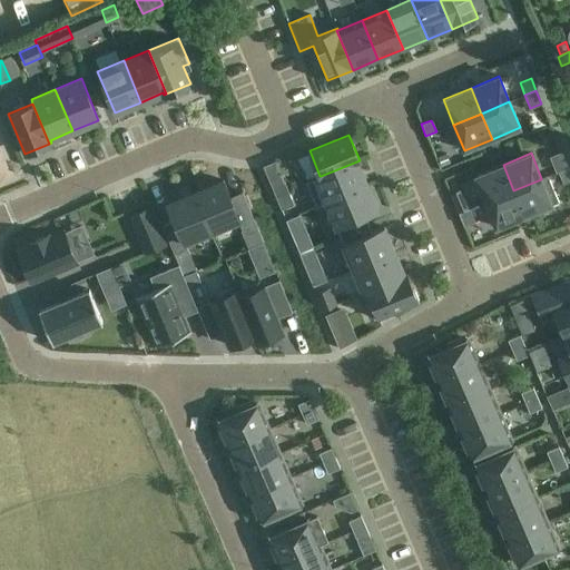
[(557,173),(558,172),(568,168),(561,153),(550,157),(557,173)]
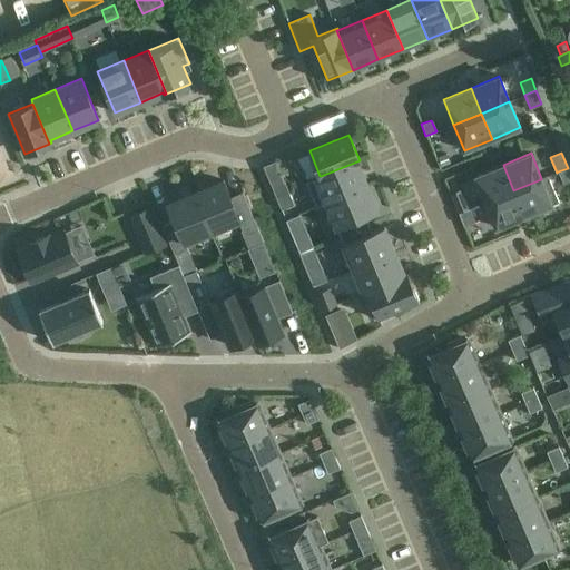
[(441,166),(450,163),(446,154),(438,157),(441,166)]
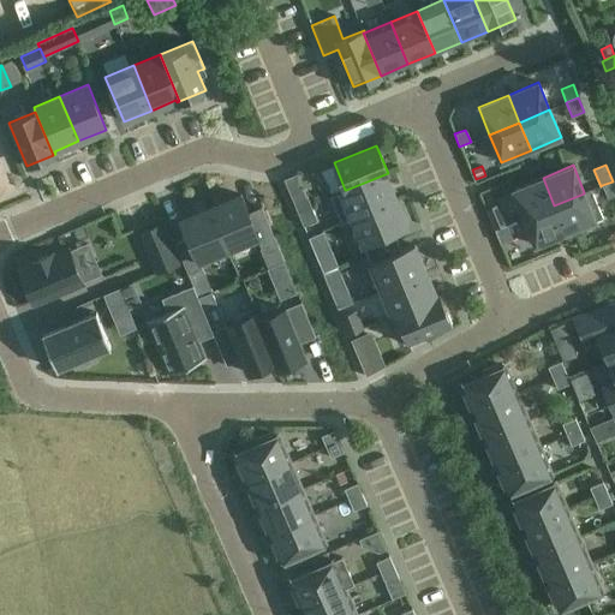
[(297,173),(284,179),(292,197),(297,210),(310,206),(305,191),(297,173)]
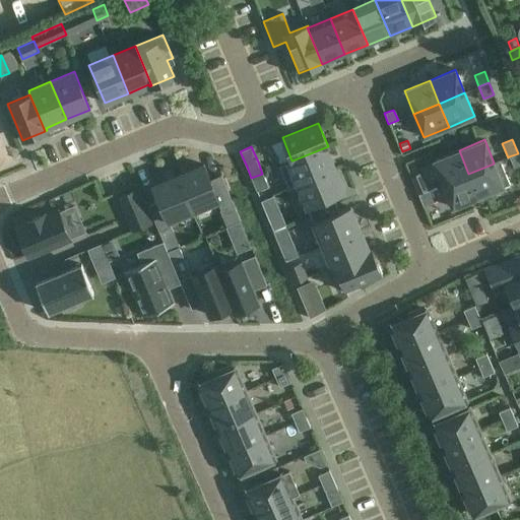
[(328,147),(328,146),(293,160),(291,160),(278,166),(288,189),(298,185),(297,184),(335,169),(326,147),(328,147)]
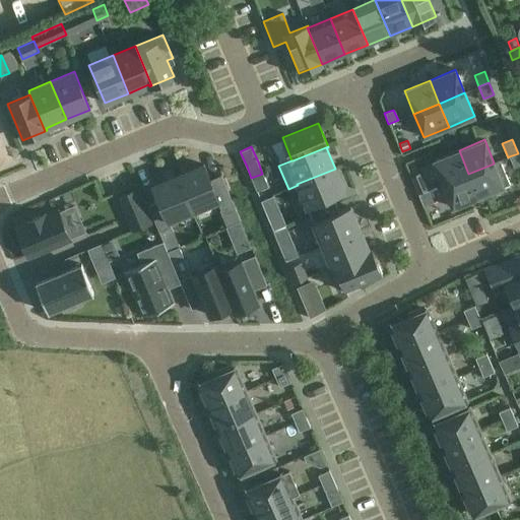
[(468,174),(459,150),(433,160),(443,184),(468,174)]
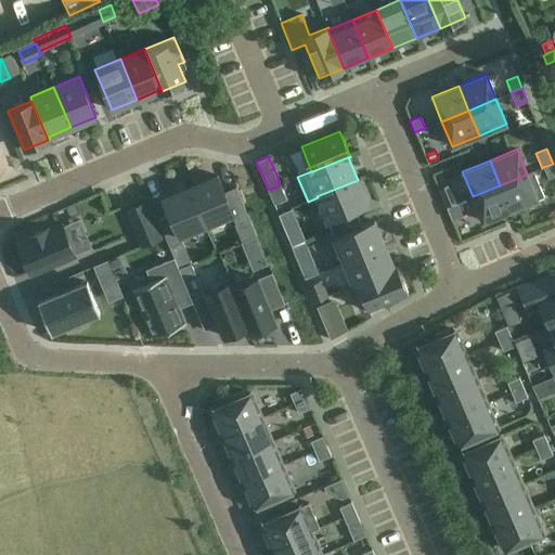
[(554,169),(553,164),(543,167),(549,179),(554,176),(554,169)]
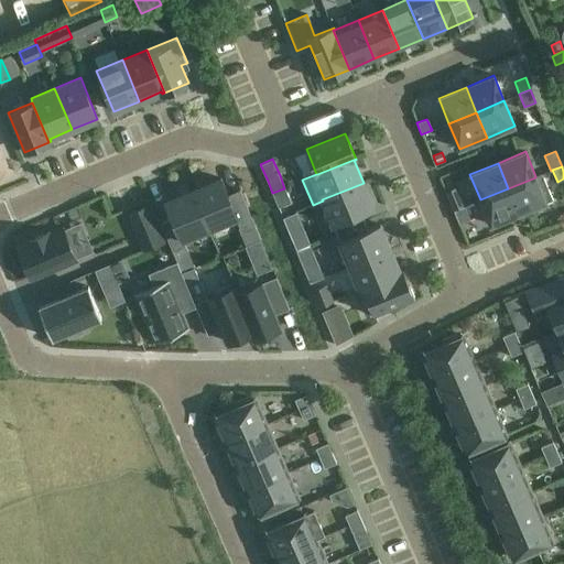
[(552,199),(541,173),(535,176),(535,177),(508,188),(519,214),(552,199)]
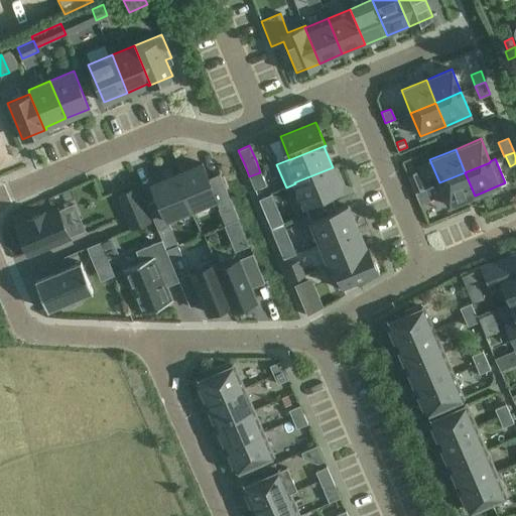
[(202,163),(176,173),(191,208),(216,198),(220,207),(231,203),(219,172),(208,177),(202,163)]
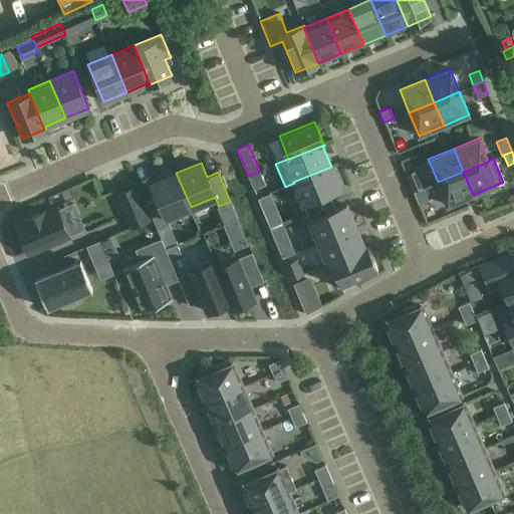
[(340,190),(331,167),(293,182),(294,183),(306,213),(332,202),(329,194),(340,190)]
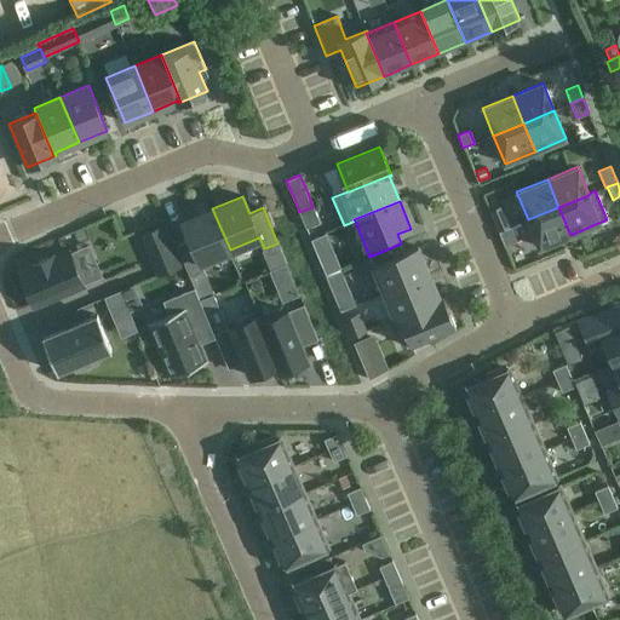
[(313,207),(299,212),(306,228),(320,222),(313,207)]
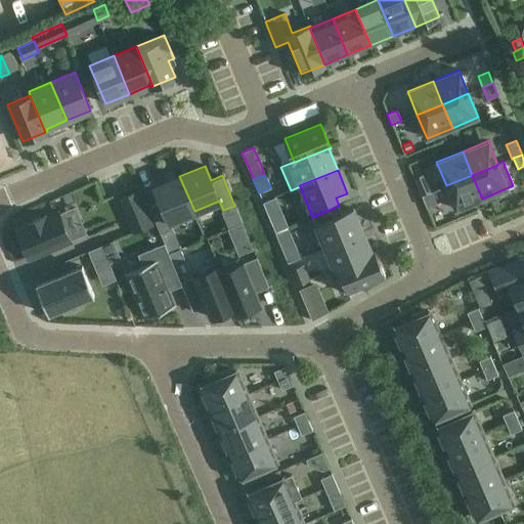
[(472,175),(446,185),(456,210),(482,199),(472,175)]
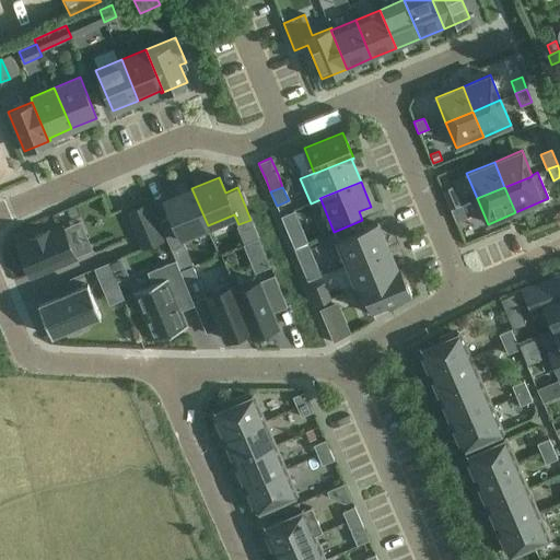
[(171,216),(160,220),(171,247),(184,242),(182,236),(208,225),(191,188),(165,199),(171,216)]
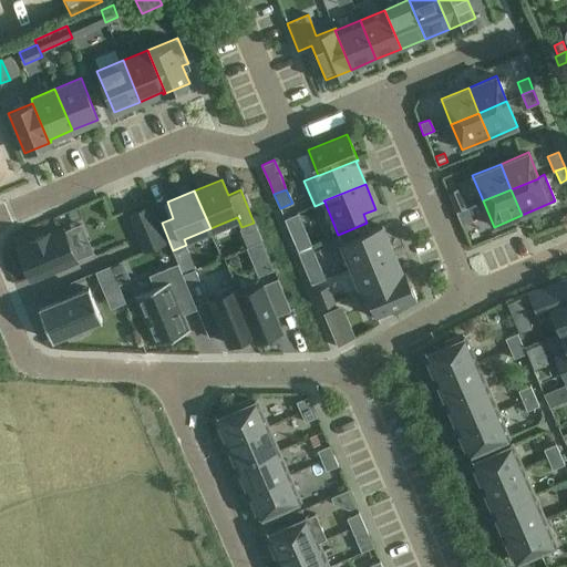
[(150,205),(130,214),(145,250),(165,241),(150,205)]
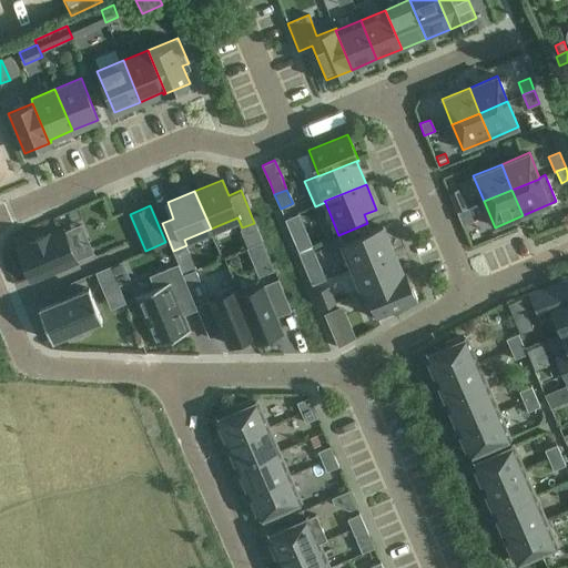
[(472,221),(467,209),(457,213),(462,225),(472,221)]
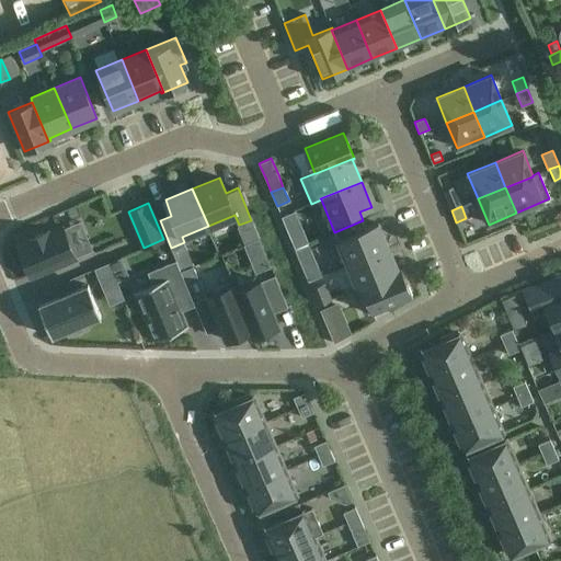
[(334,232),(348,265),(389,249),(378,222),(366,228),(363,220),(334,232)]
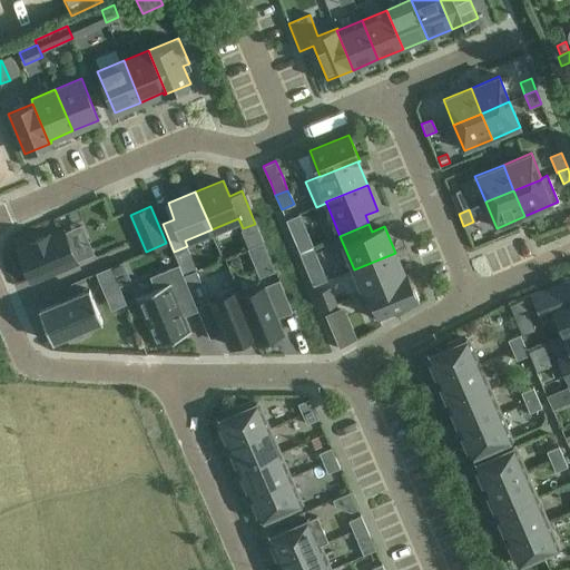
[(31,246),(19,251),(31,281),(76,262),(92,255),(80,225),(64,233),(64,232),(49,238),(48,235),(30,243),(31,246)]
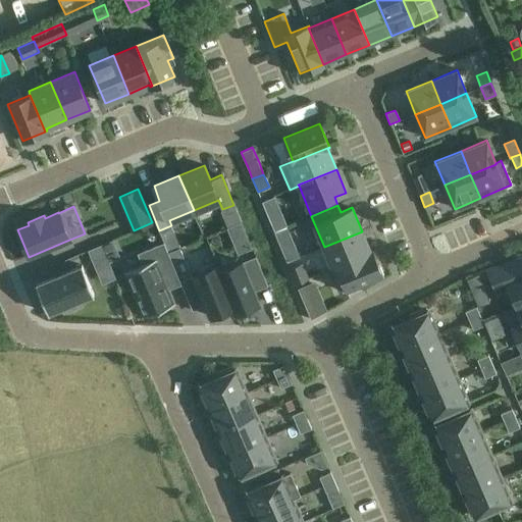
[(274,231),(285,226),(280,215),(269,220),(274,231)]
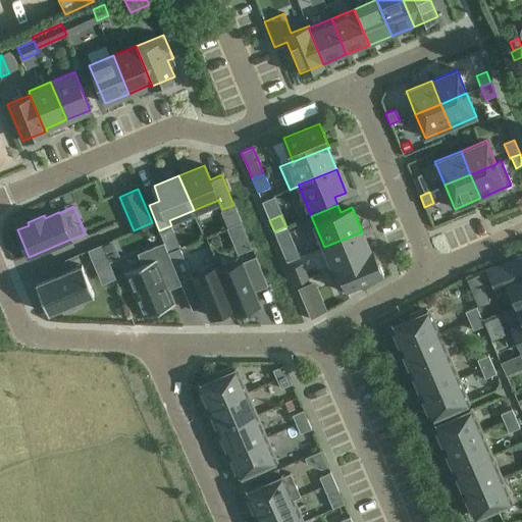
[(230,237),(245,230),(242,221),(241,221),(227,227),(230,237)]
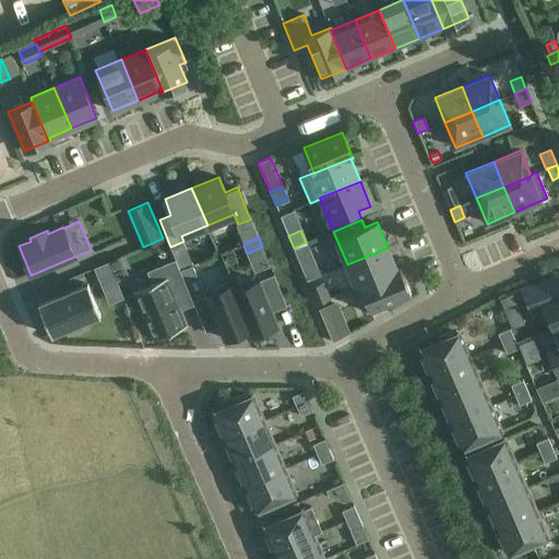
[(312,260),(306,242),(294,248),(300,265),(312,260)]
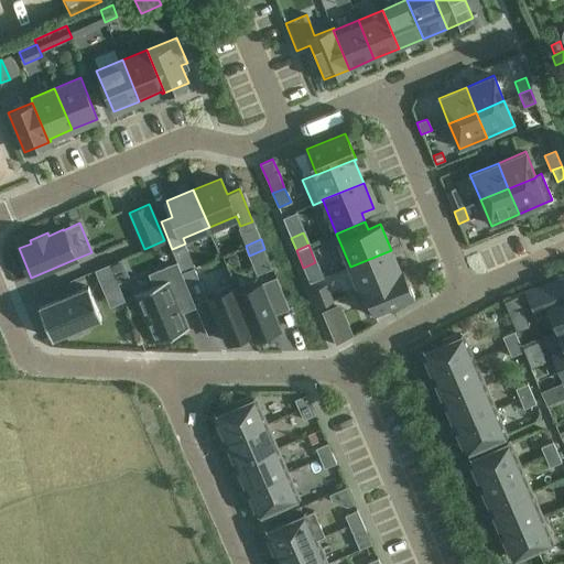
[(400,272),(391,250),(350,267),(359,290),(403,272),(402,271),(400,272)]
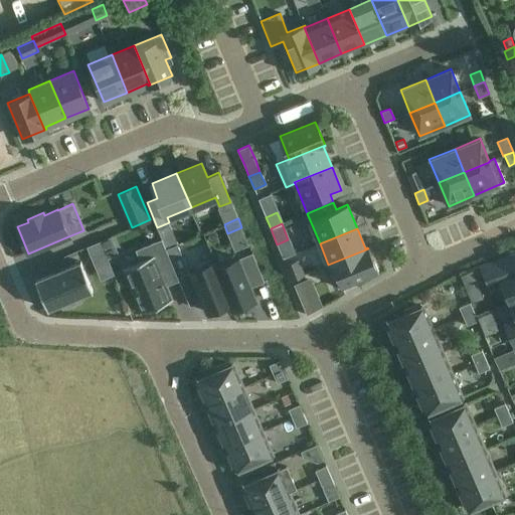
[(101,242),(108,260),(119,255),(112,237),(101,242)]
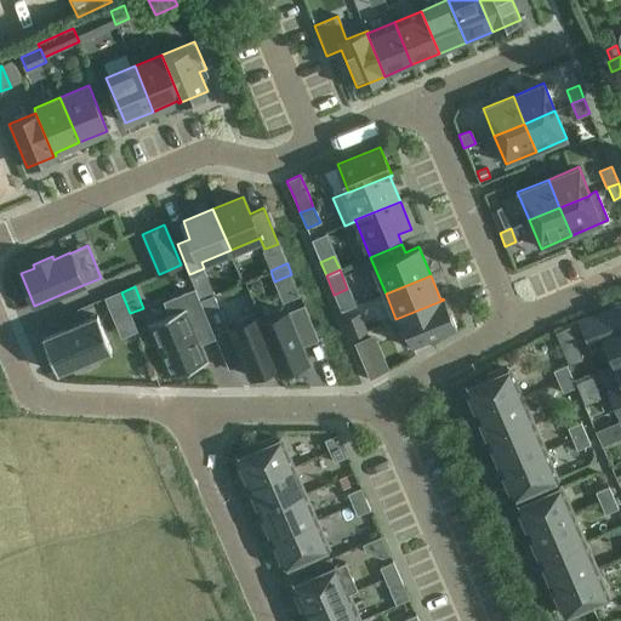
[(170,314),(149,323),(171,377),(208,362),(197,336),(210,330),(214,339),(216,337),(214,334),(200,301),(195,289),(165,302),(170,314)]
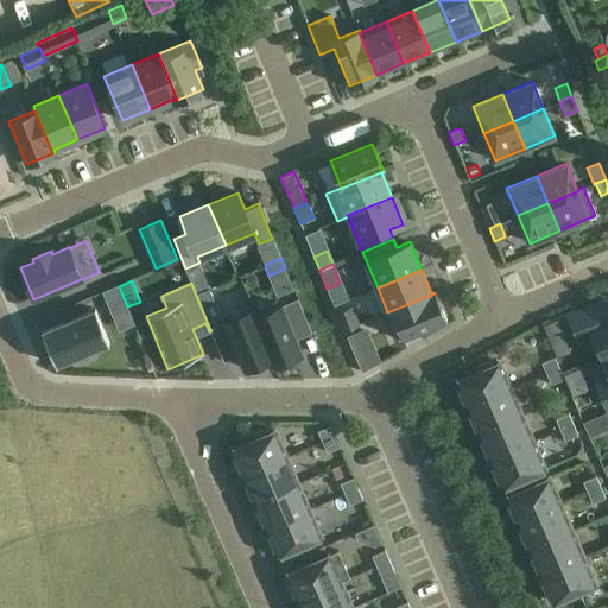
[(106,291),(102,292),(119,331),(135,325),(127,306),(119,286),(106,291)]
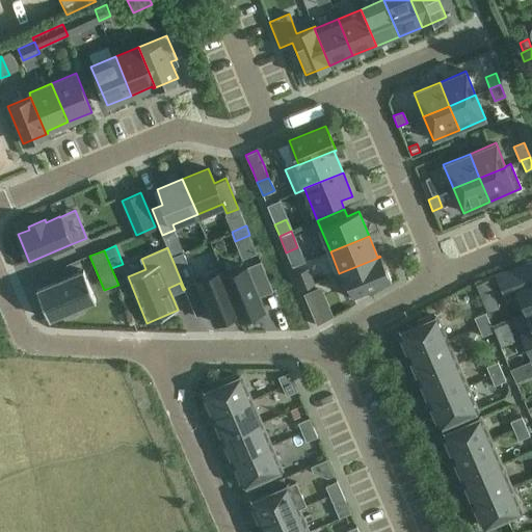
[(195,281),(187,261),(183,253),(171,258),(183,286),(195,281)]
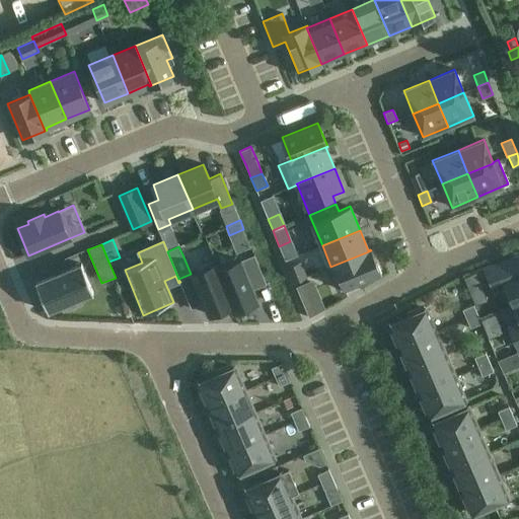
[(380,274),(371,250),(330,267),(341,290),(380,274)]
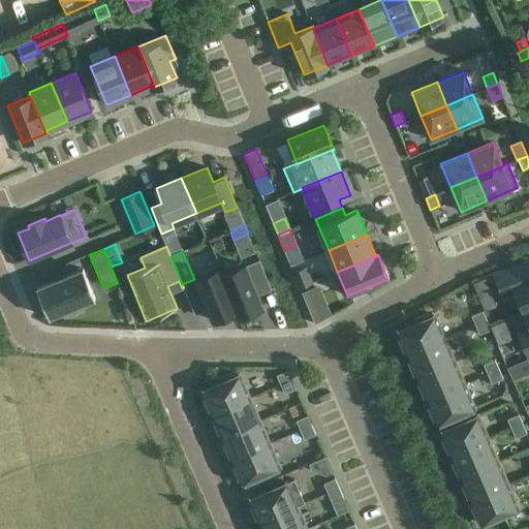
[(222,274),(237,311),(237,312),(239,317),(245,315),(246,317),(257,313),(256,310),(262,308),(257,296),(272,289),(259,259),(245,266),(245,265),(222,274)]
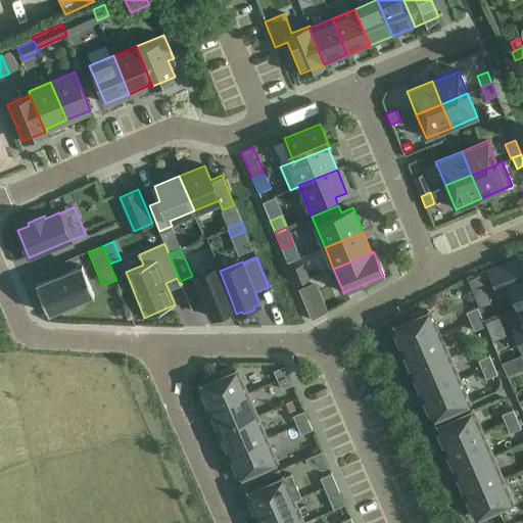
[(522,268),(519,259),(490,272),(498,291),(511,286),(519,306),(522,304),(522,268)]
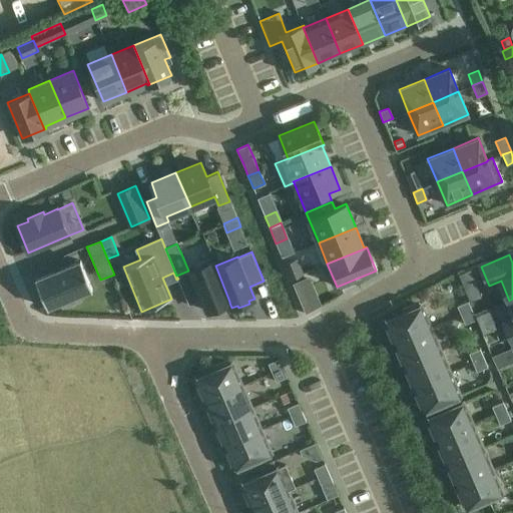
[(188,271),(176,276),(178,279),(188,305),(202,299),(207,311),(213,309),(214,311),(225,307),(224,305),(229,303),(229,302),(215,266),(213,260),(190,270),(188,271)]
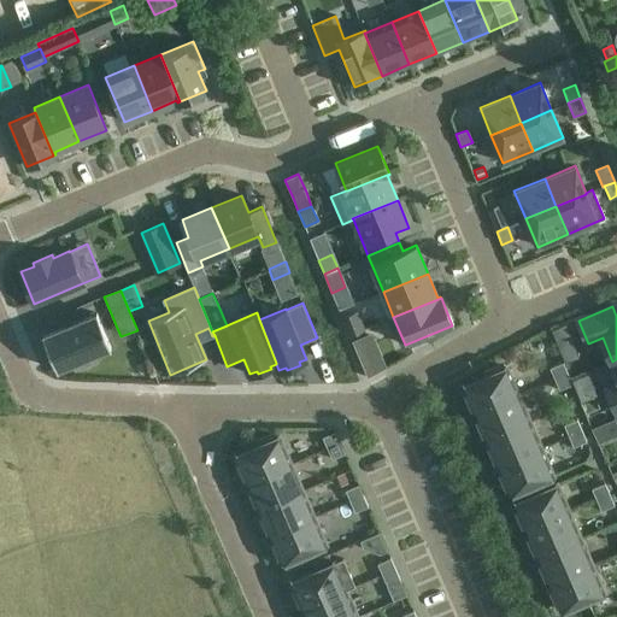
[(356,312),(342,317),(350,335),(363,329),(356,312)]
